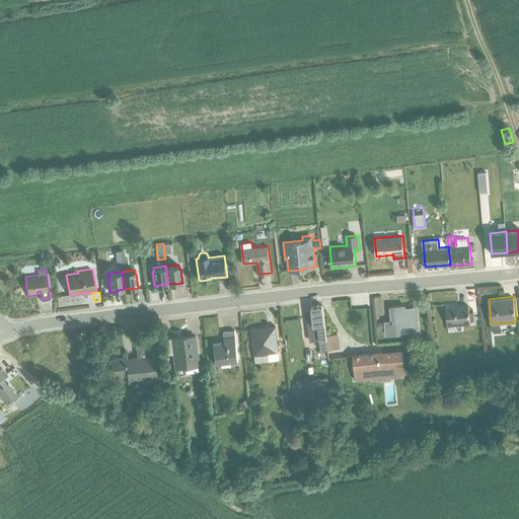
[(458,302),(446,303),(448,325),(471,323),(470,320),(474,320),(473,311),(469,312),(468,303),(458,304),(458,302)]
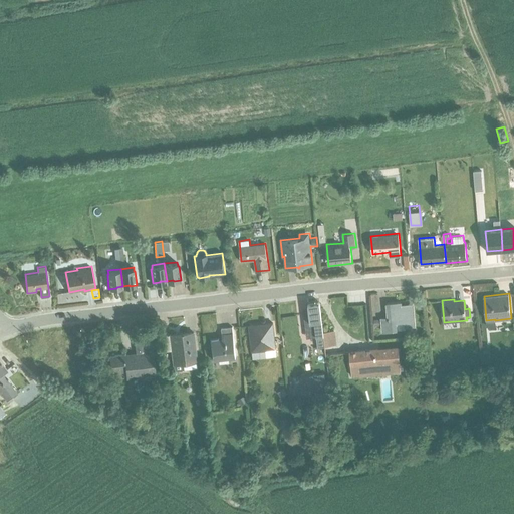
[(388,316),(381,317),(382,331),(406,329),(406,326),(416,325),(414,303),(402,303),(402,301),(387,302),(388,316)]
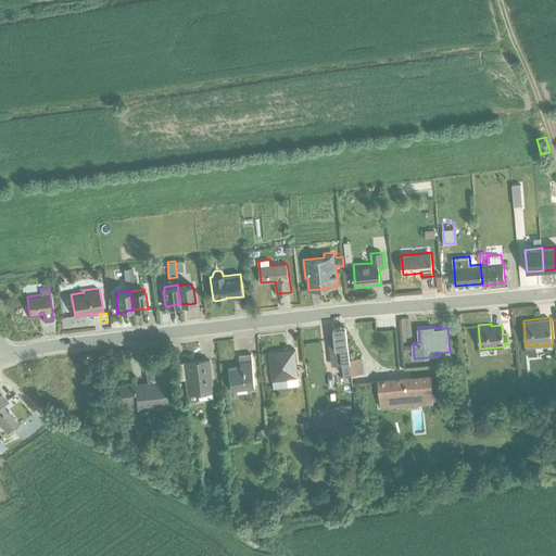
[(341,355),(342,364),(344,376),(352,375),(350,358),(346,327),(333,329),(333,332),(335,333),(330,335),(332,356),(341,355)]
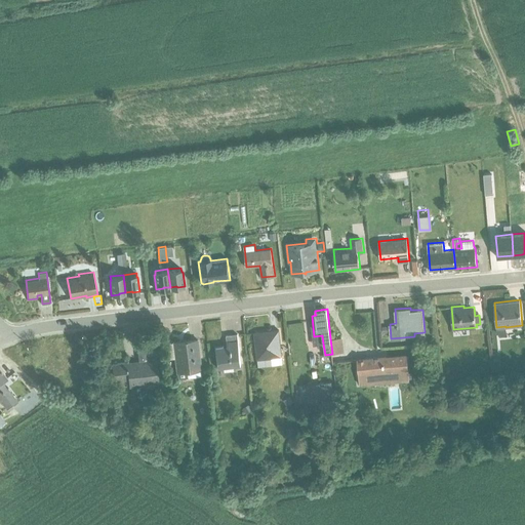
[(316,315),(315,314),(310,315),(314,345),(323,344),(322,335),(314,336),(312,316),(316,315)]
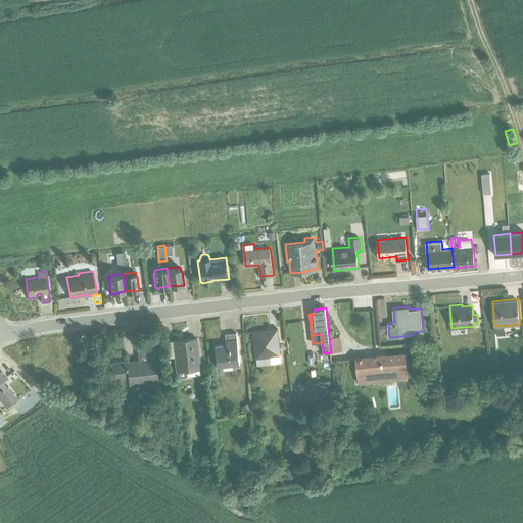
[(278,328),(253,331),(257,365),(281,363),(278,328)]
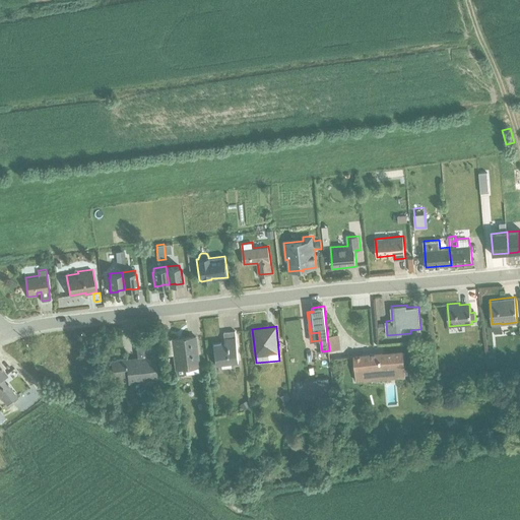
[(225,341),(212,343),(215,364),(239,361),(236,330),(224,331),(225,341)]
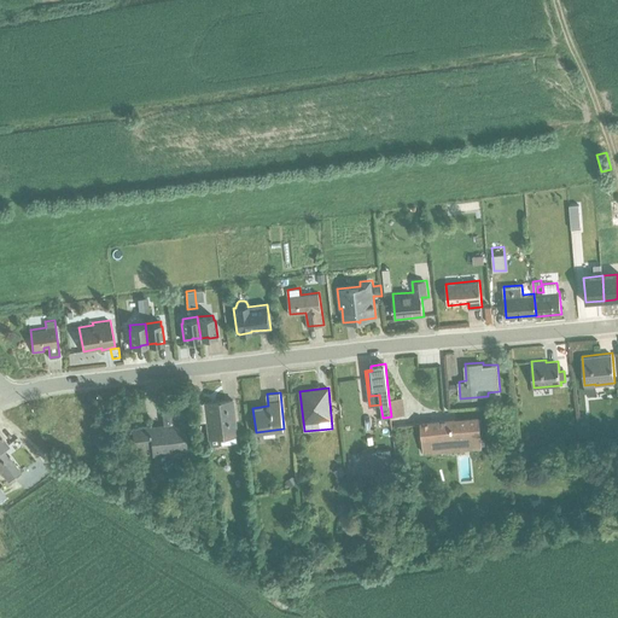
[(389,398),(391,417),(406,414),(403,397),(389,398)]
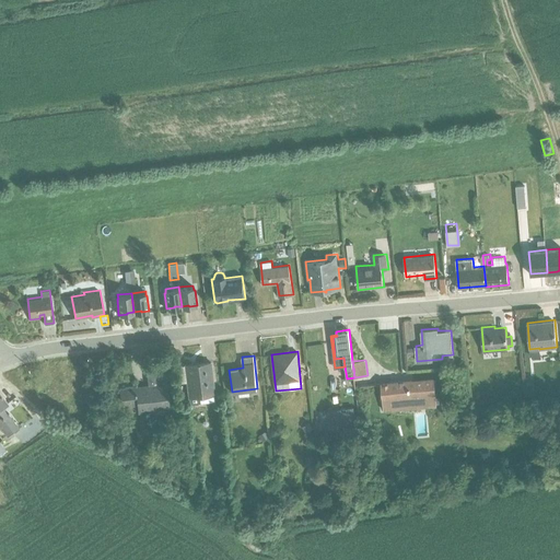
[(184,363),(186,381),(188,397),(189,397),(189,403),(216,400),(214,394),(210,361),(184,363)]
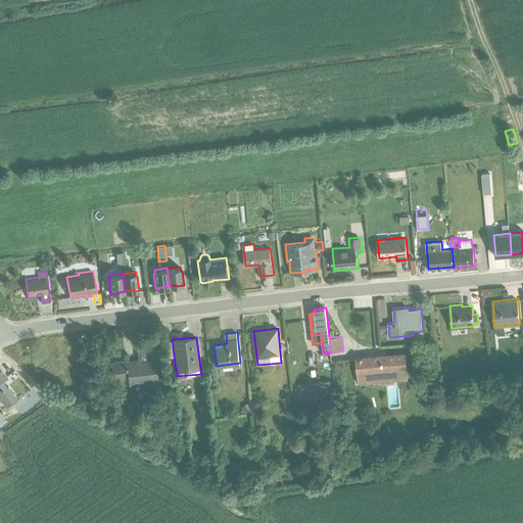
[(174,355),(172,339),(164,340),(167,357),(174,355)]
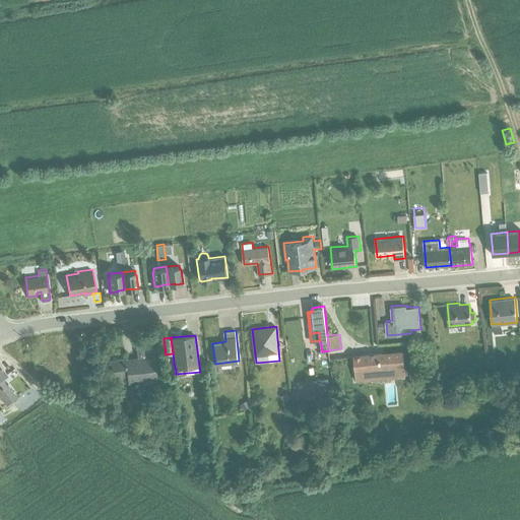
[(137,356),(111,360),(113,377),(127,376),(128,383),(142,381),(143,384),(157,382),(152,340),(135,342),(137,356)]
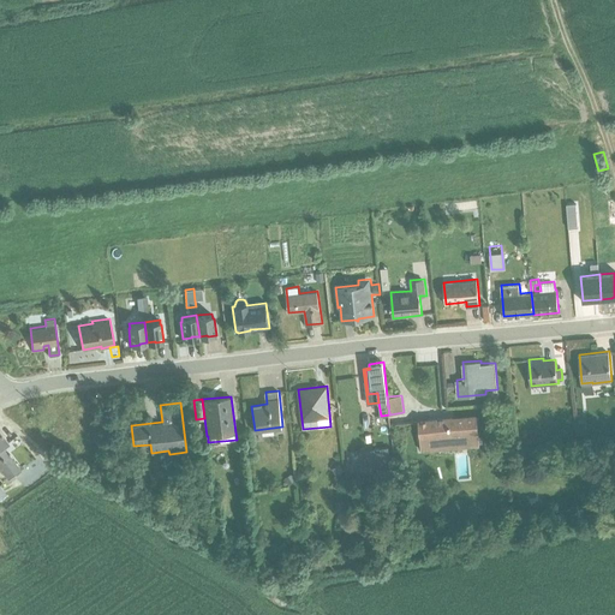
[(422,418),(418,418),(422,451),(431,449),(431,451),(433,451),(434,452),(434,453),(436,454),(439,454),(442,454),(446,453),(448,452),(451,451),(451,448),(459,448),(458,447),(481,445),(477,413),(427,418),(427,419),(422,421),(422,418)]
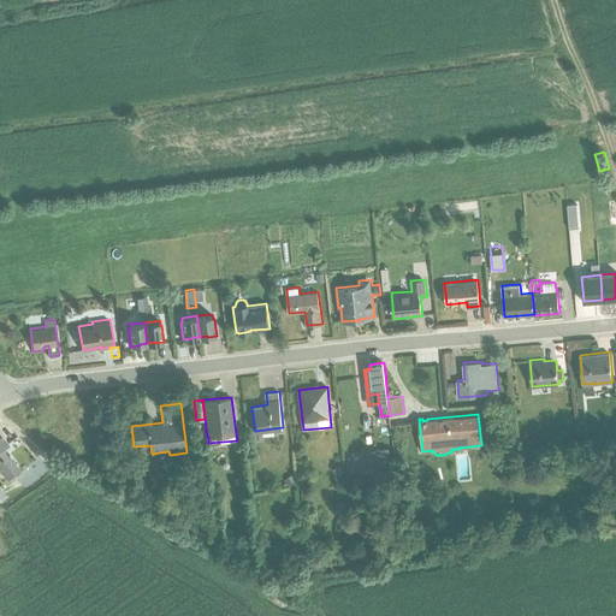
[(587,414),(578,414),(580,432),(581,432),(581,437),(590,436),(587,414)]
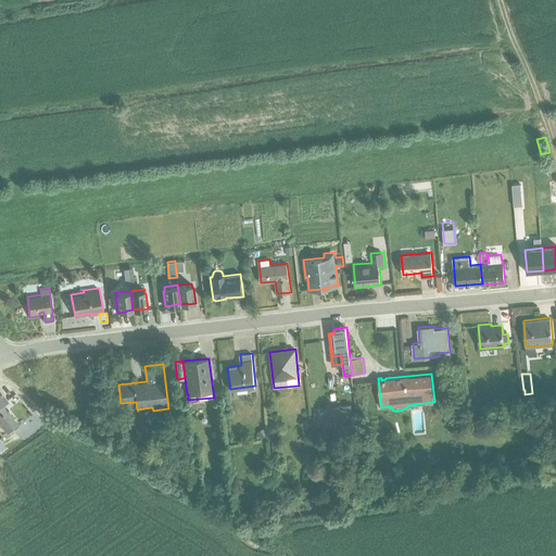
[(0,409),(13,428),(19,424),(9,409),(8,409),(2,403),(8,399),(0,388),(0,409)]
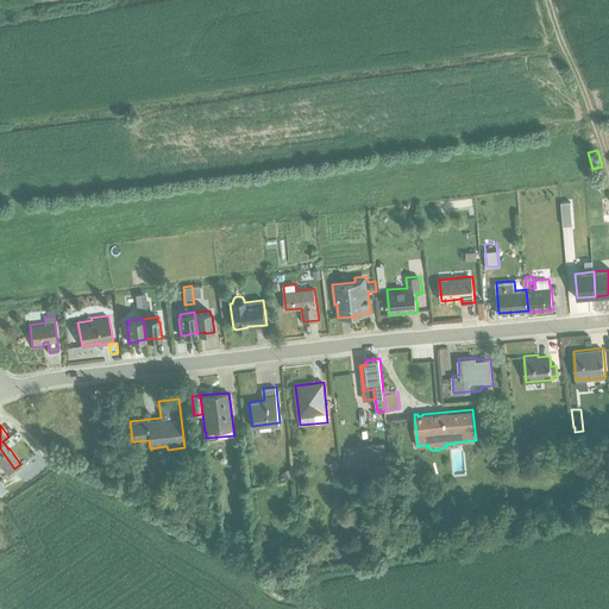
[(385,441),(351,447),(353,465),(388,459),(385,441)]
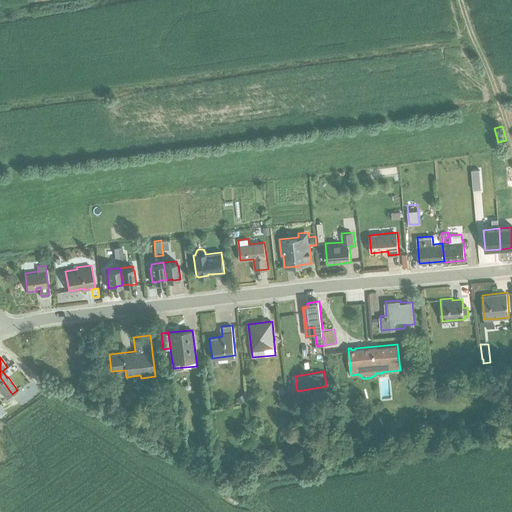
[(0,389),(6,398),(12,394),(0,377),(0,389)]
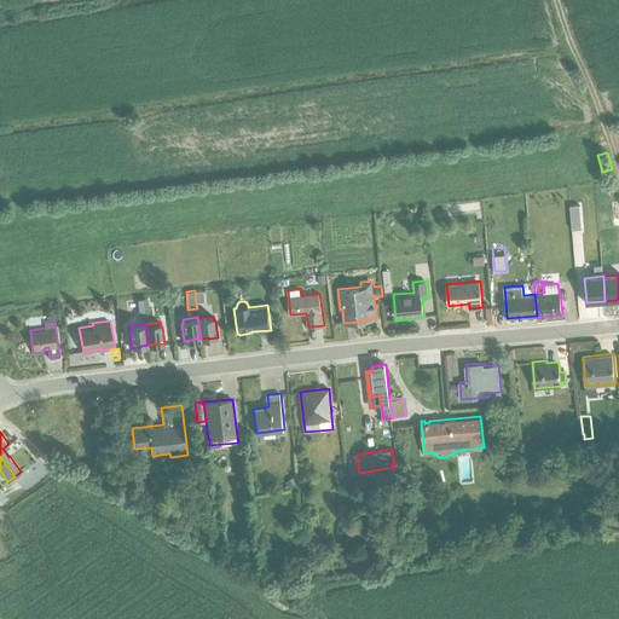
[(342,466),(334,470),(339,478),(347,472),(342,466)]
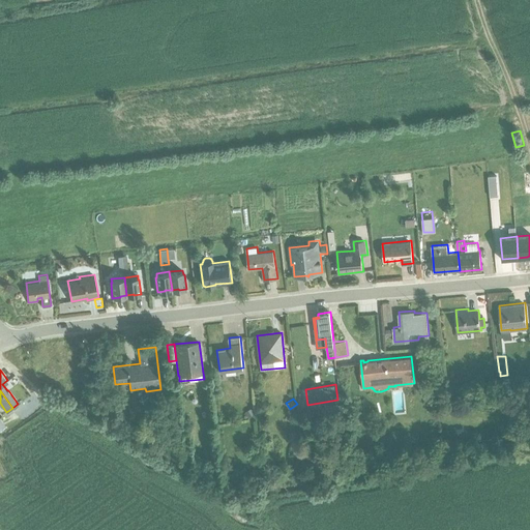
[(252,408),(245,411),(248,416),(255,413),(252,408)]
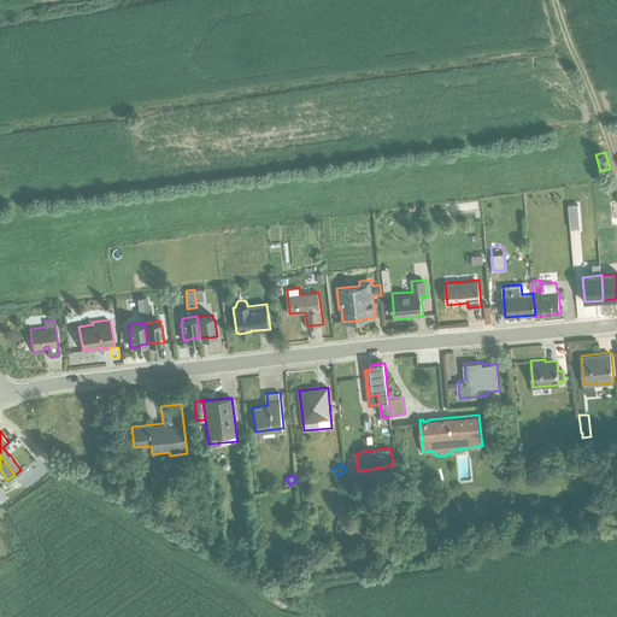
[(182,515),(178,521),(182,523),(180,528),(191,533),(191,532),(200,536),(205,527),(182,515)]
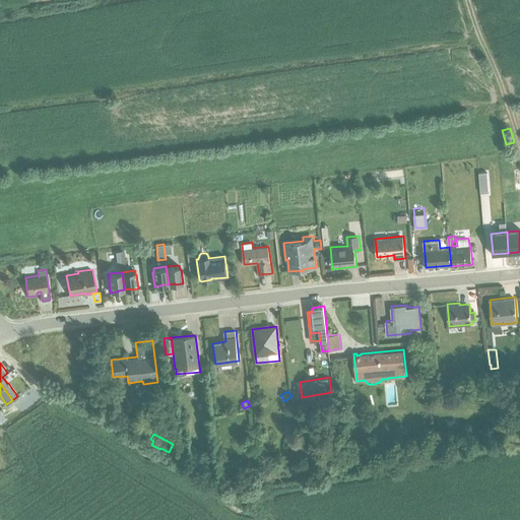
[(352,460),(342,461),(343,468),(352,466),(352,460)]
